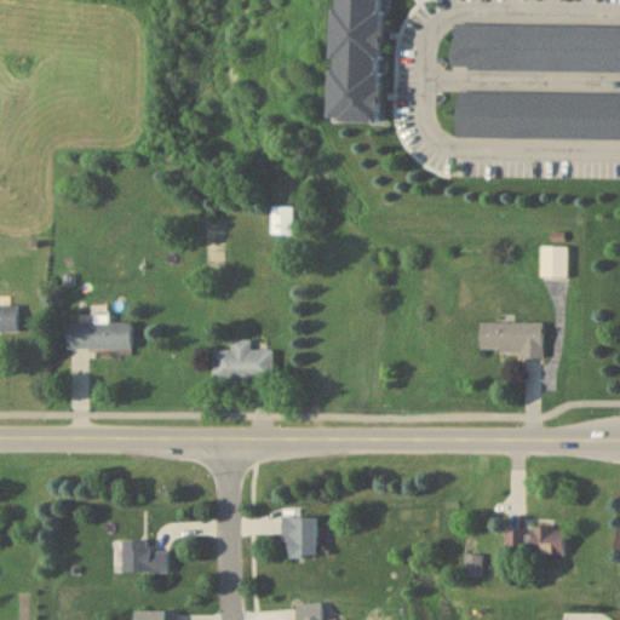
[(271,234),(294,234),(294,204),(271,204),(271,234)]
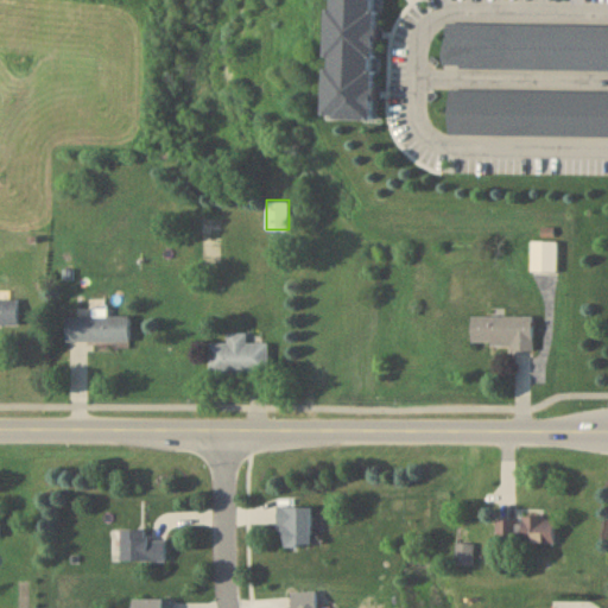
[(558,240),(532,240),(532,271),(558,272),(558,240)]
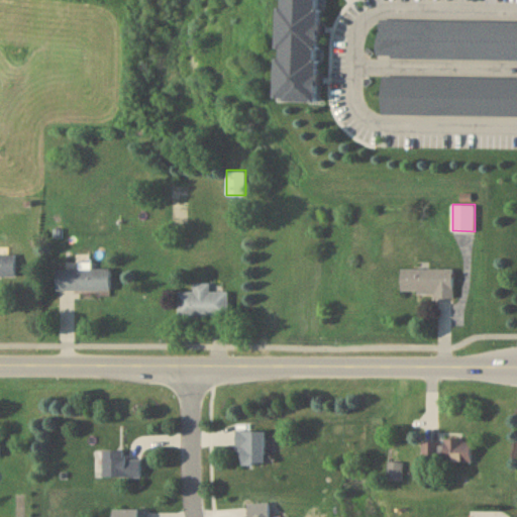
[(0,274),(16,275),(16,253),(0,253),(0,274)]
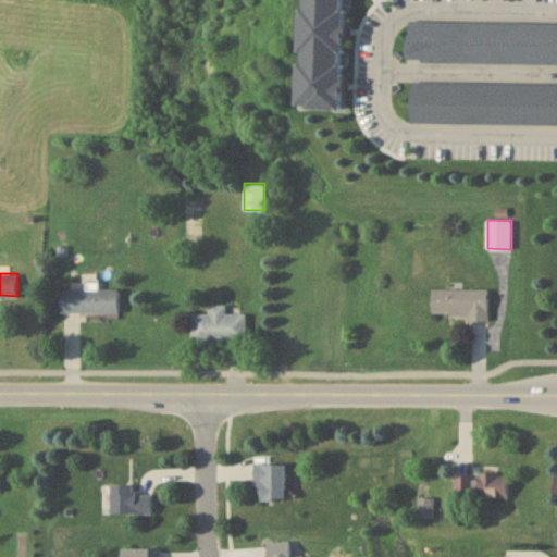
[(119,311),(119,289),(61,289),(61,311),(119,311)]
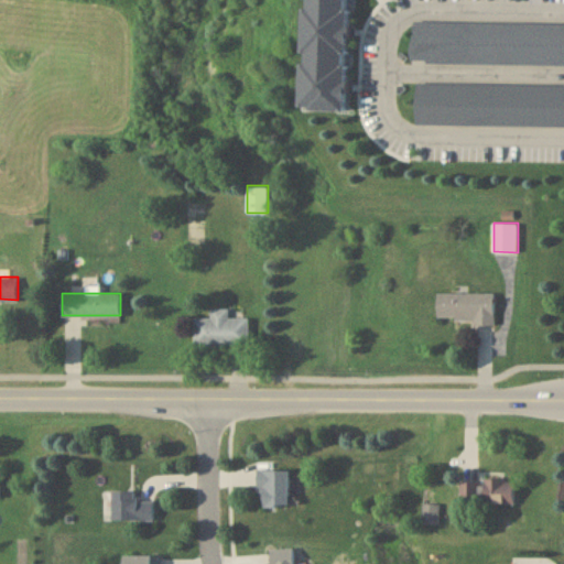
[(495,293),(437,293),(437,321),(495,321),(495,293)]
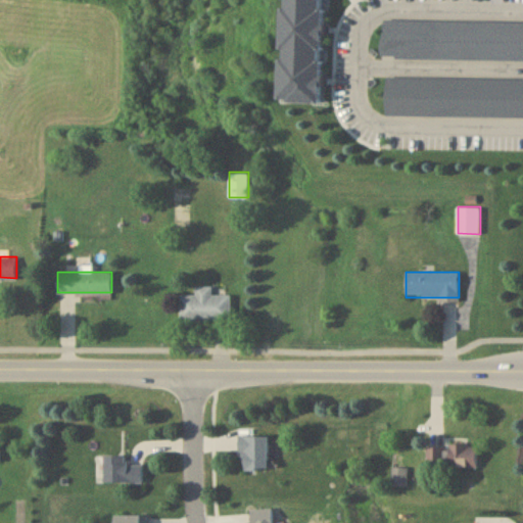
[(214,293),(214,286),(196,286),(196,294),(181,294),(181,319),(232,319),(232,293),(214,293)]
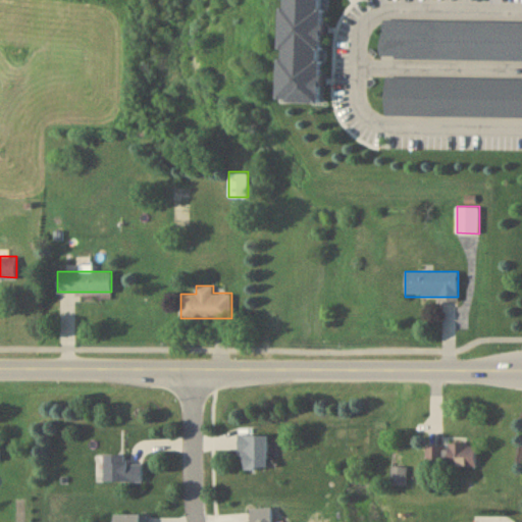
[(268,433),(241,433),(241,469),(268,469),(268,433)]
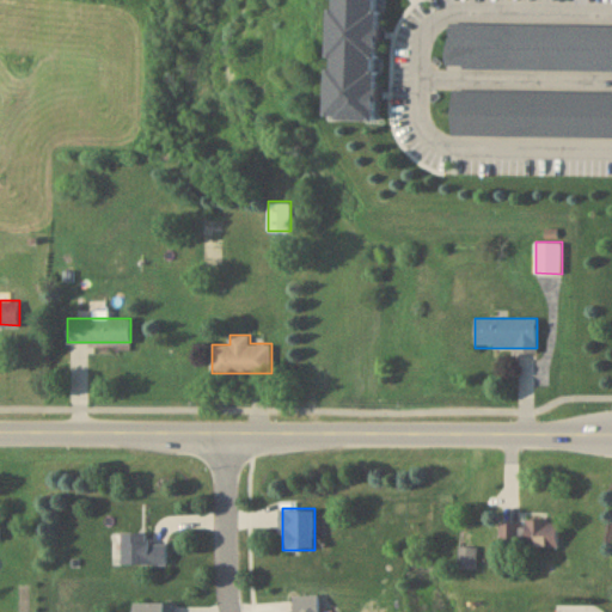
[(560,546),(560,520),(501,520),(501,546),(560,546)]
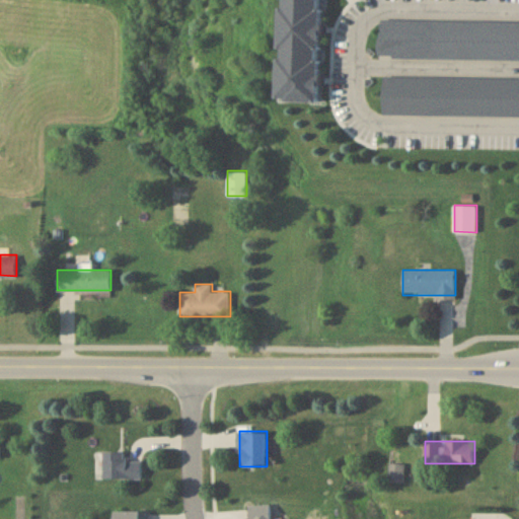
[(103,477),(142,477),(142,459),(127,459),(127,452),(103,452),(103,477)]
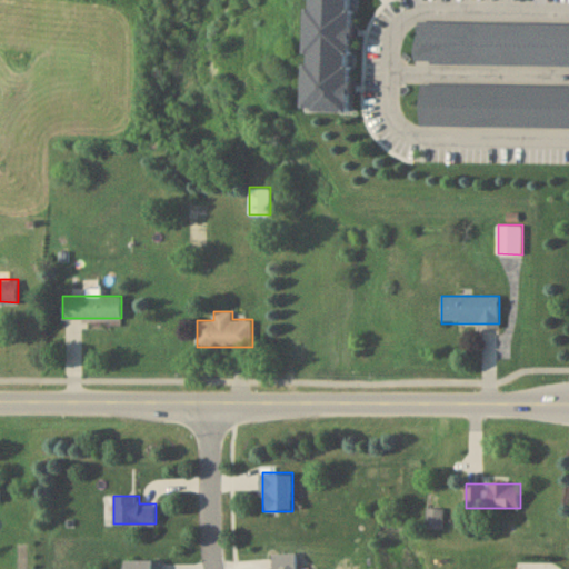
[(300,568),(300,551),(275,552),(275,568),(300,568)]
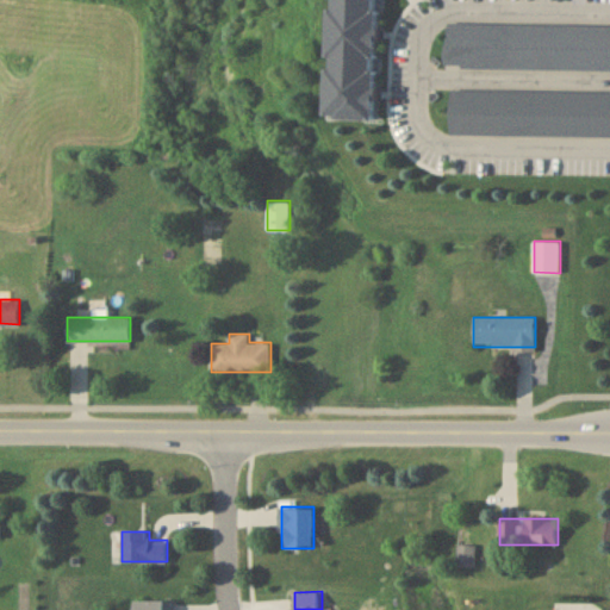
[(134,609),(172,609),(173,599),(135,601),(134,609)]
